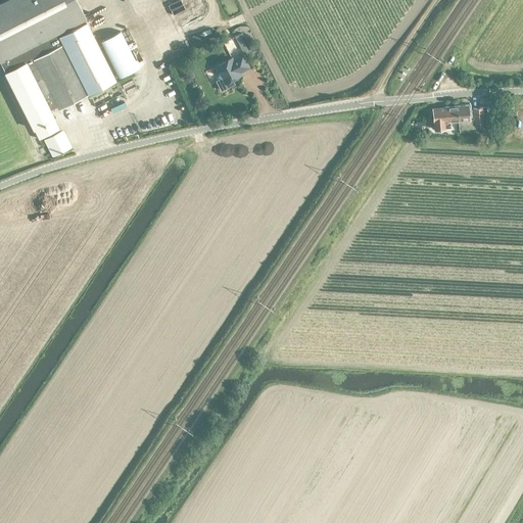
[(0,60),(5,72),(39,138),(55,130),(50,121),(54,119),(49,109),(56,105),(58,108),(115,79),(75,0),(2,0),(0,1),(0,60)]
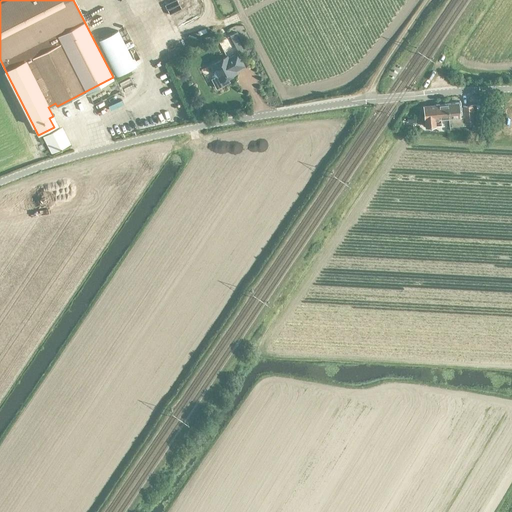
[(120,29),(99,38),(114,75),(135,67),(120,29)]
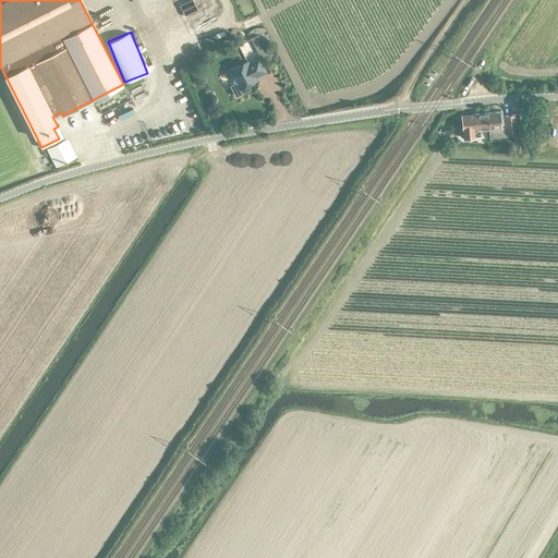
[(256,49),(264,45),(258,35),(251,39),(256,49)]
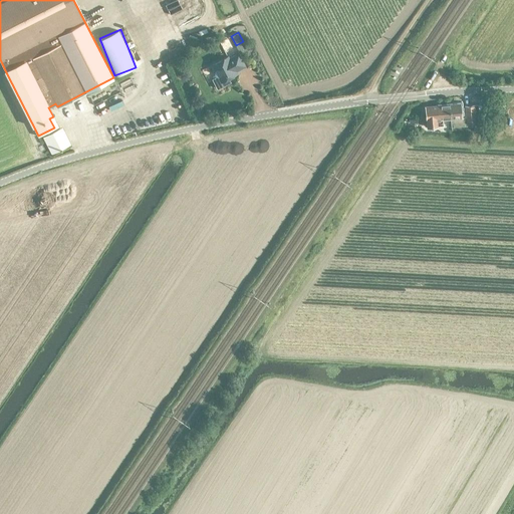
[(228,56),(212,64),(218,76),(213,79),(217,88),(230,82),(228,78),(237,73),(235,69),(244,64),(238,53),(229,58),(228,56)]
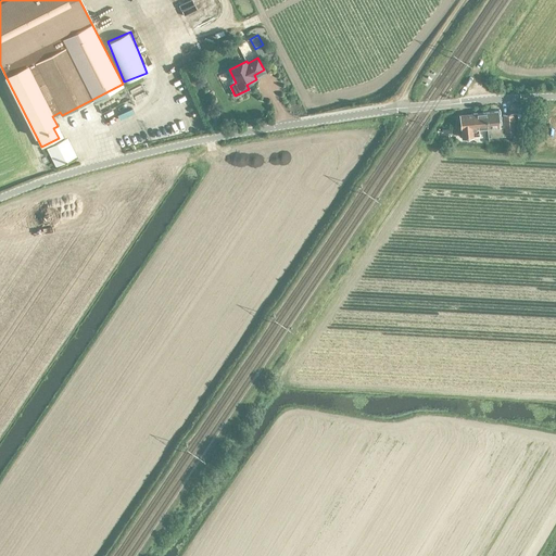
[(498,112),(498,111),(485,113),(488,128),(487,129),(488,137),(505,135),(505,133),(515,133),(514,114),(503,115),(503,117),(500,117),(498,112)]
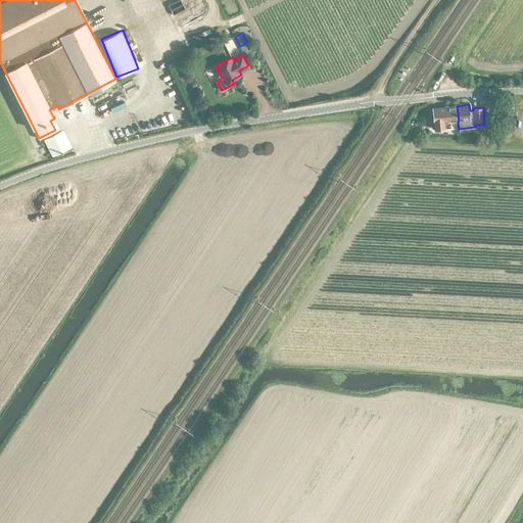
[(450,122),(458,122),(459,121),(457,106),(445,107),(445,109),(438,110),(439,116),(433,116),(434,129),(450,128),(450,122)]
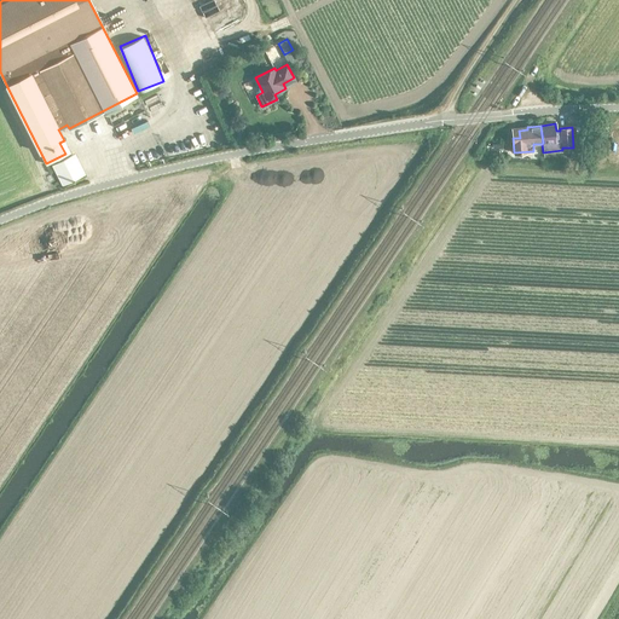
[(67,184),(82,175),(70,155),(56,163),(67,184)]
